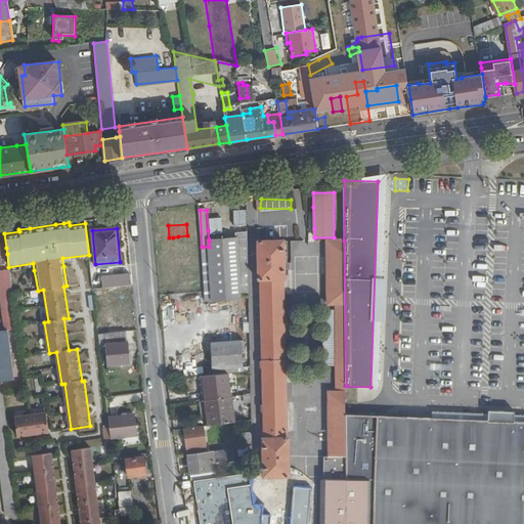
[(248,231),(243,232),(242,232),(236,232),(236,241),(248,239),(248,231)]
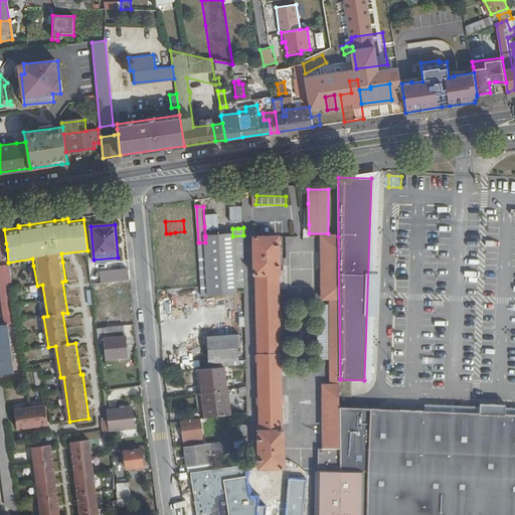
[(205,242),(199,242),(202,292),(244,289),(243,235),(232,236),(205,237),(205,242)]
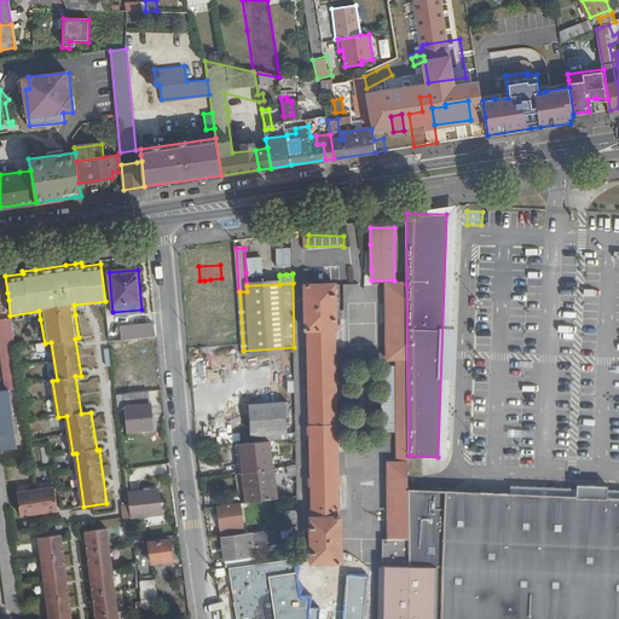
[(311,539),(312,563),(342,563),(341,518),(339,518),(339,480),(336,403),(335,329),(337,329),(336,284),(305,285),(306,299),(306,330),(308,330),(310,380),(312,458),(313,518),(311,518),(311,539)]
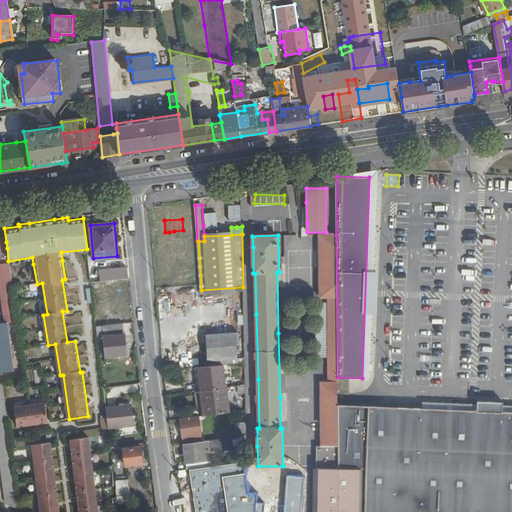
[(316,487),(315,511),(331,511),(332,475),(332,471),(336,470),(339,470),(338,440),(338,406),(338,392),(338,377),(337,313),(336,235),(320,235),(320,265),(320,299),(328,299),(328,320),(329,358),(329,383),(321,383),(322,421),(322,445),(316,445),(316,487)]
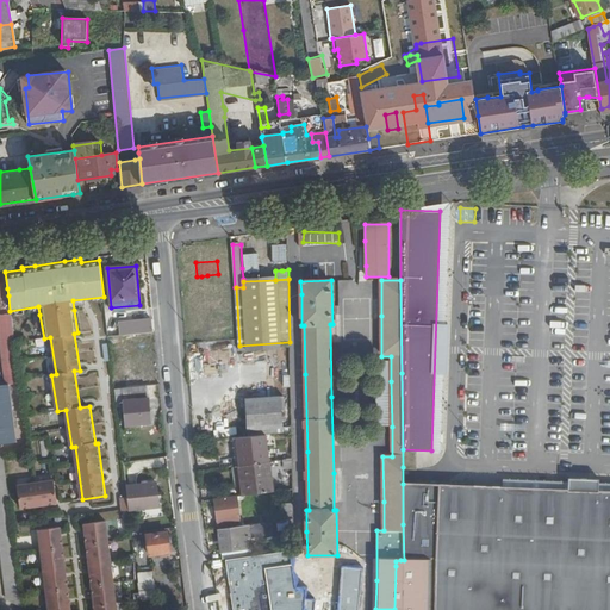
[(0,384),(0,442),(14,441),(7,385),(19,383),(17,360),(11,313),(0,315),(0,360),(0,361),(4,385),(0,384)]
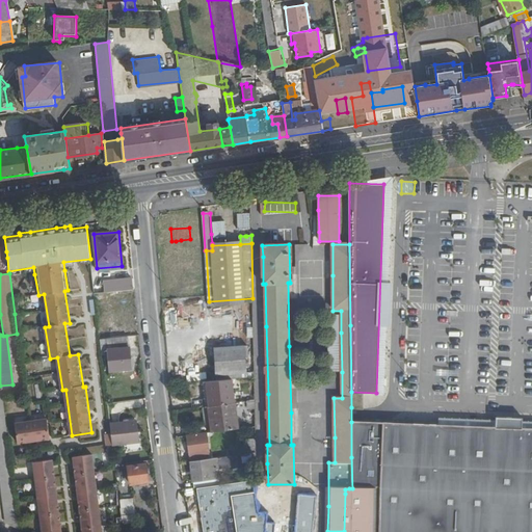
[(102,287),(110,287),(110,277),(102,277),(102,287)]
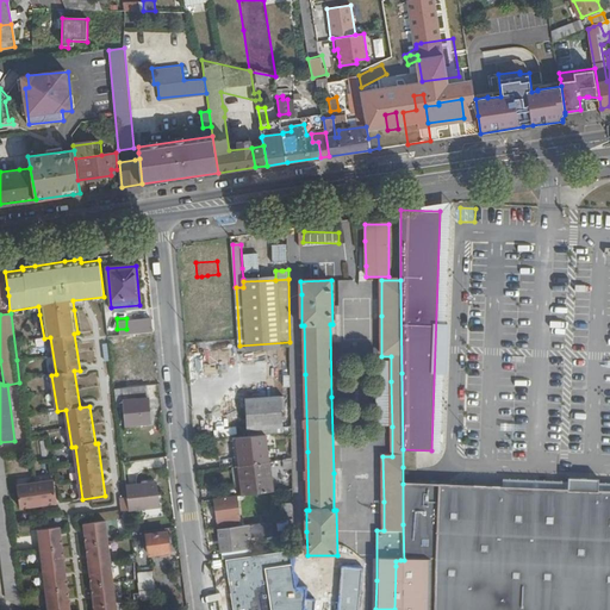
[(128,322),(129,335),(151,332),(150,319),(128,322)]
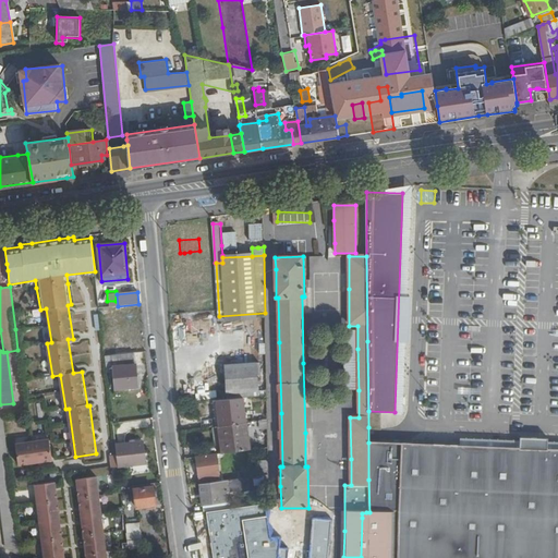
[(117,354),(105,355),(106,371),(113,370),(116,390),(138,387),(134,353),(136,352),(135,344),(118,346),(116,327),(120,327),(118,315),(104,316),(106,343),(104,344),(104,350),(116,349),(117,354)]
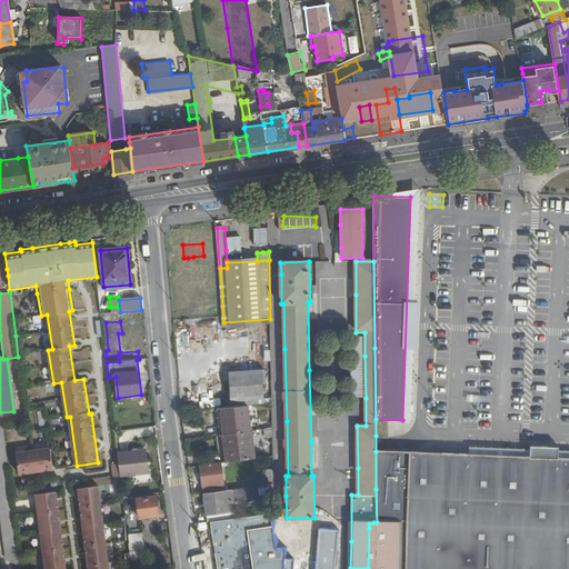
[(232,378),(232,386),(232,392),(233,403),(265,401),(262,376),(232,378)]
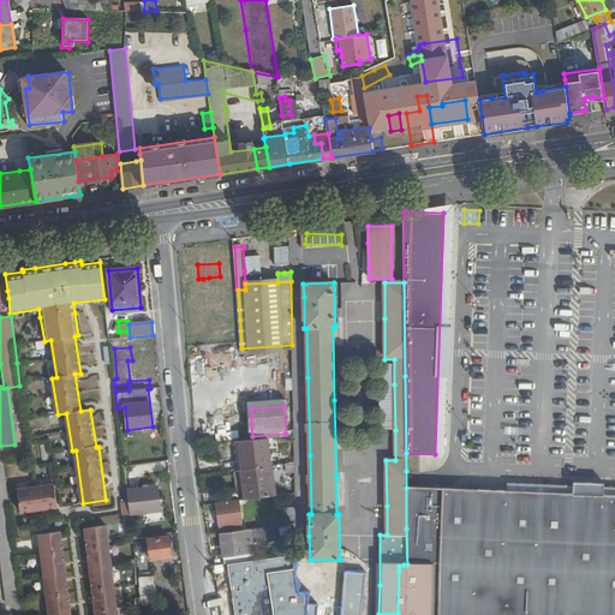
[(239,440),(240,453),(240,458),(242,469),(256,467),(262,466),(270,465),(268,437),(239,440)]
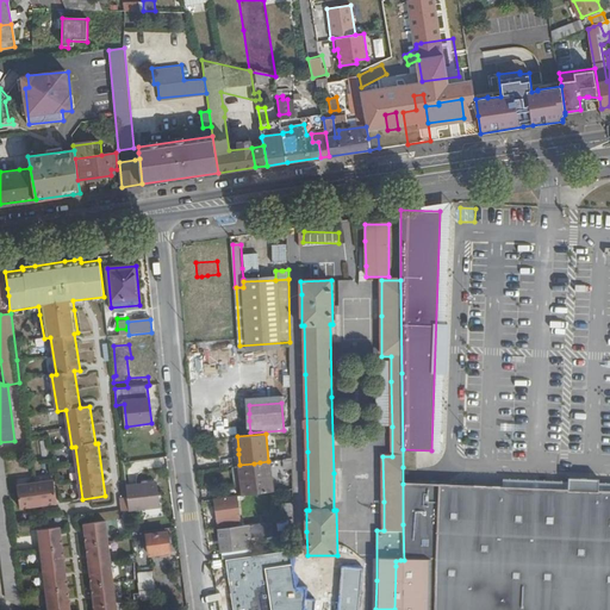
[(465,456),(479,456),(479,439),(466,439),(465,456)]
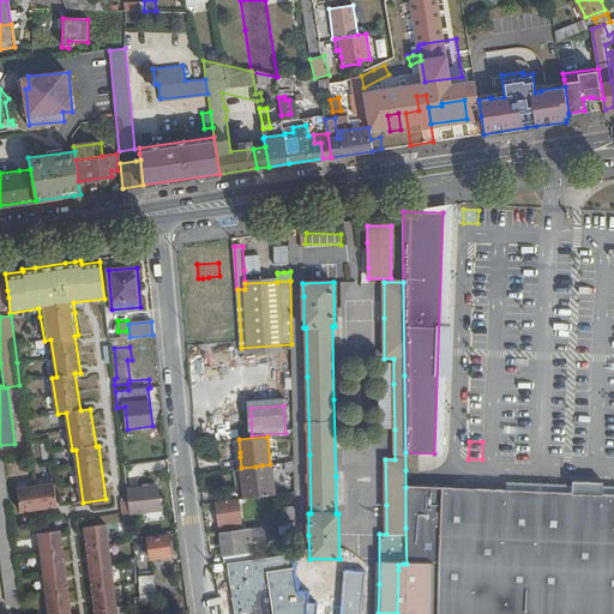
[(276,463),(276,474),(293,473),(292,462),(276,463)]
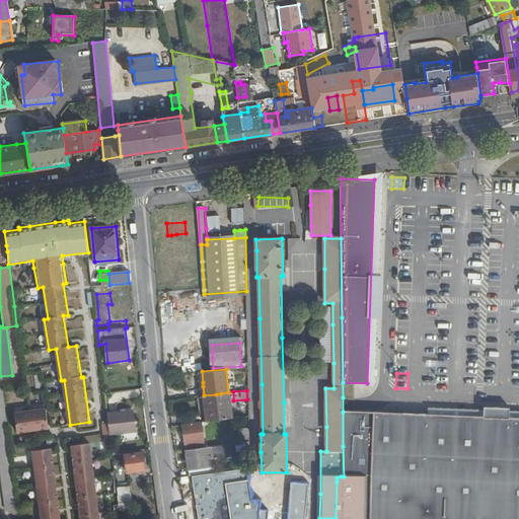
[(228,392),(221,393),(216,394),(204,395),(206,421),(229,418),(228,392)]
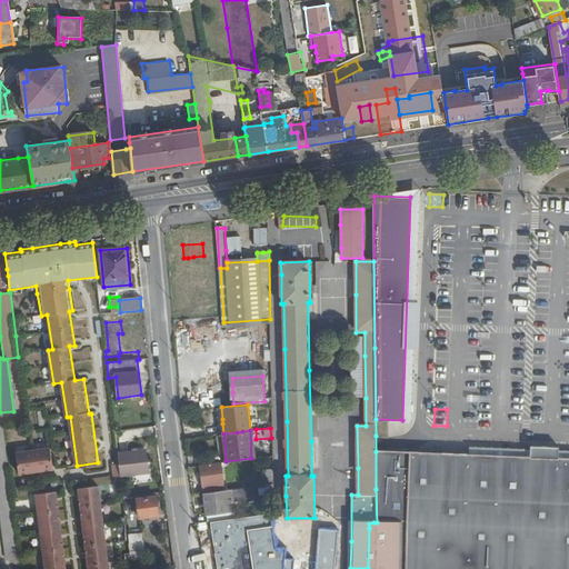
[(530,458),(376,451),(376,489),(377,522),(406,520),(406,561),(406,568),(568,568),(568,458),(559,458),(559,447),(531,446),(530,458)]
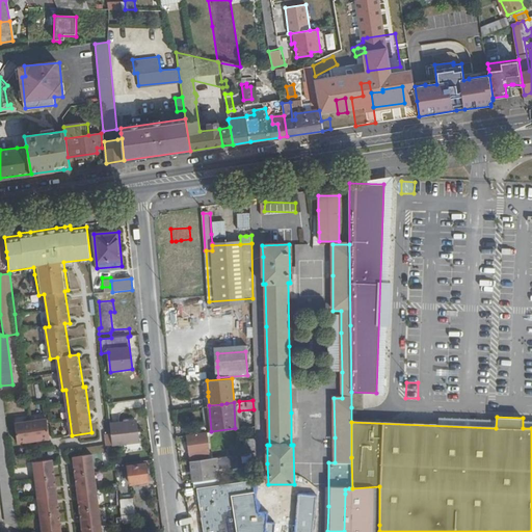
[(51,439),(48,418),(16,423),(19,443),(51,439)]
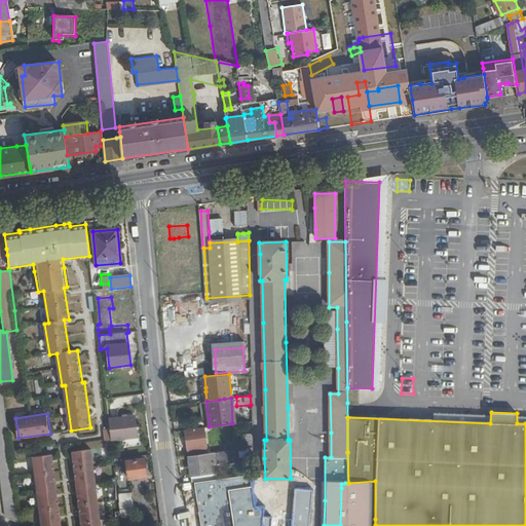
[(135,415),(109,418),(110,427),(111,439),(111,440),(137,436),(135,415)]
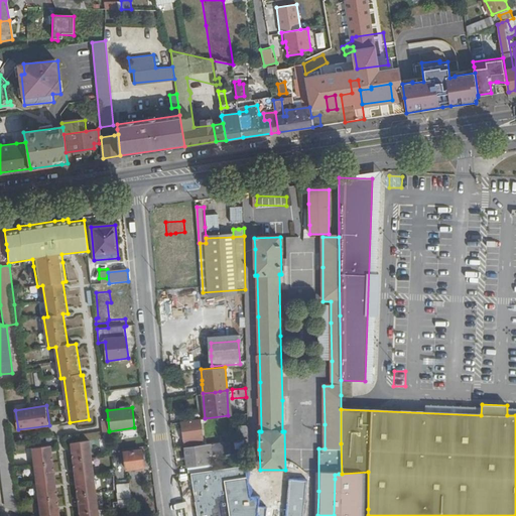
[(201,419),(191,420),(186,421),(181,422),(184,446),(195,445),(195,438),(203,437),(201,419)]
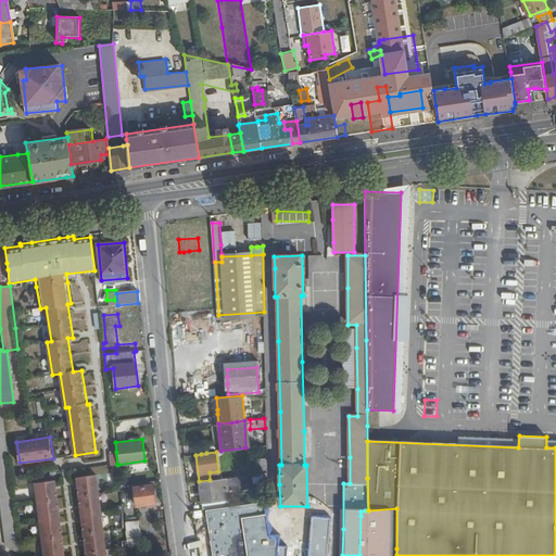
[(249,475),(245,476),(247,487),(265,483),(264,472),(249,475)]
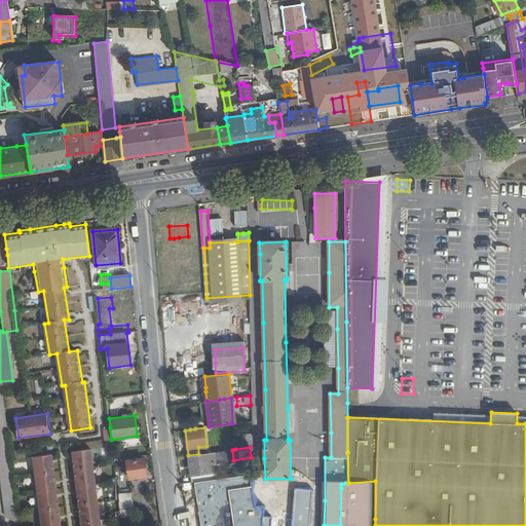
[(102,525),(91,449),(72,451),(82,525),(102,525)]
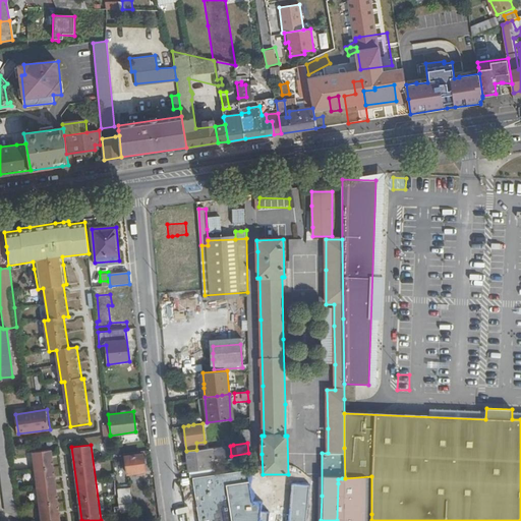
[(187,459),(188,465),(188,470),(195,469),(203,468),(213,467),(212,458),(231,456),(230,446),(196,450),(186,451),(187,459)]
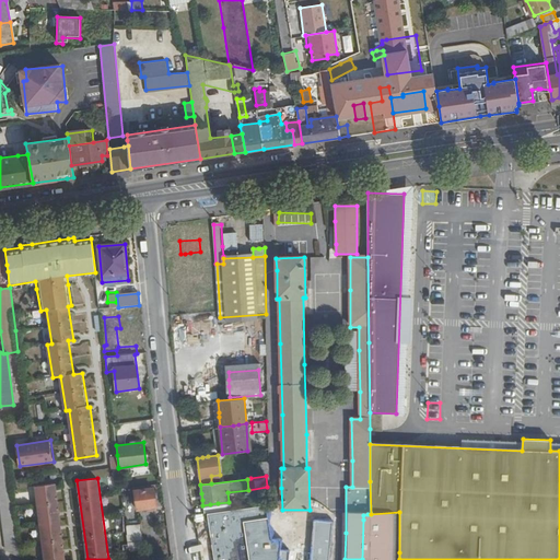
[(66,559),(55,483),(35,487),(45,559),(66,559)]
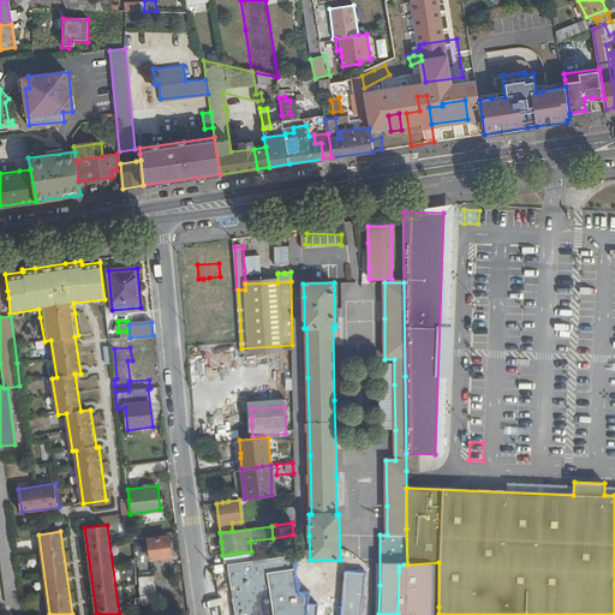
[(168,536),(148,539),(150,559),(171,556),(168,536)]
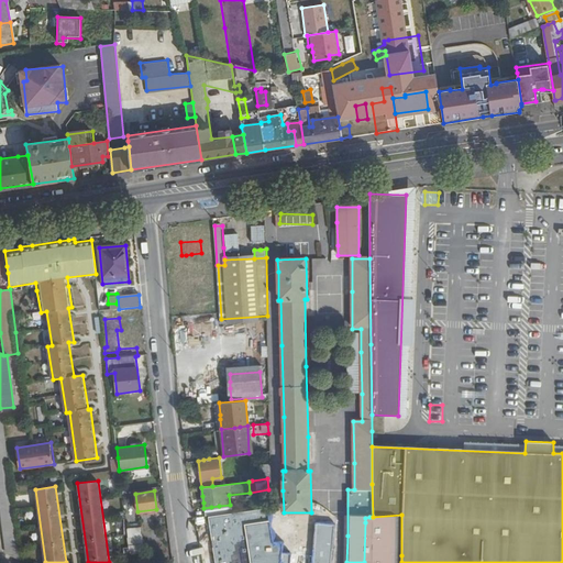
[(230,505),(219,506),(211,507),(203,508),(205,516),(231,512),(230,505)]
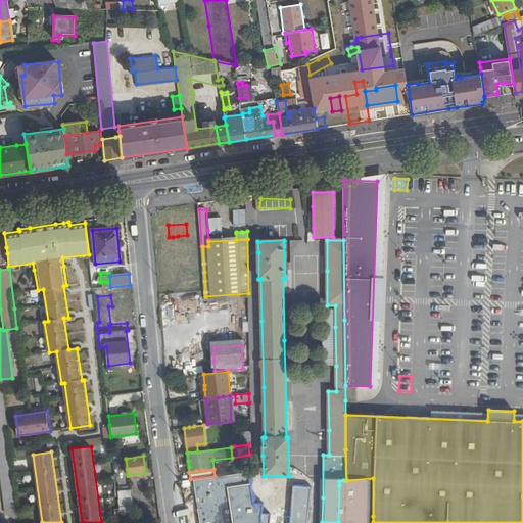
[(252,479),(253,505),(292,504),(291,478),(252,479)]
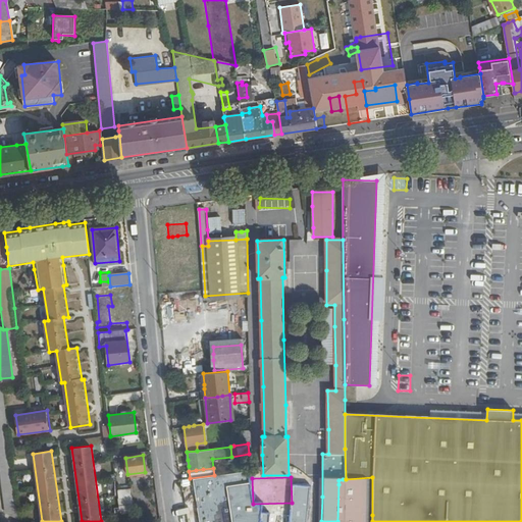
[(372,521),(372,515),(372,477),(346,479),(343,479),(338,480),(338,484),(338,493),(337,521),(372,521)]
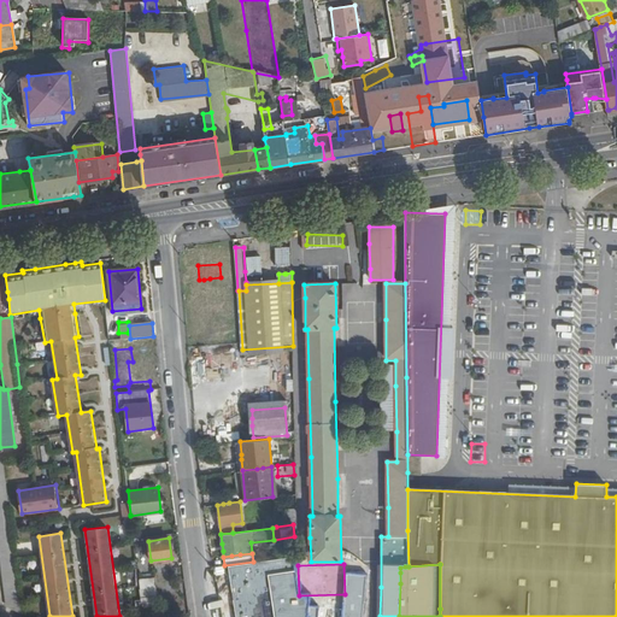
[(140,581),(142,607),(158,605),(156,579),(140,581)]
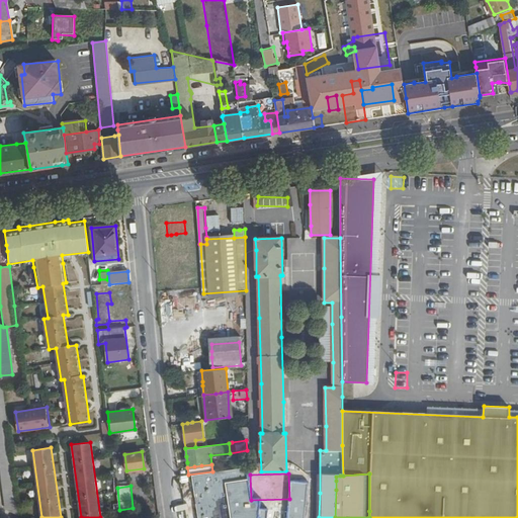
[(194,492),(195,500),(196,506),(197,517),(216,517),(214,513),(212,500),(220,499),(219,489),(194,492)]
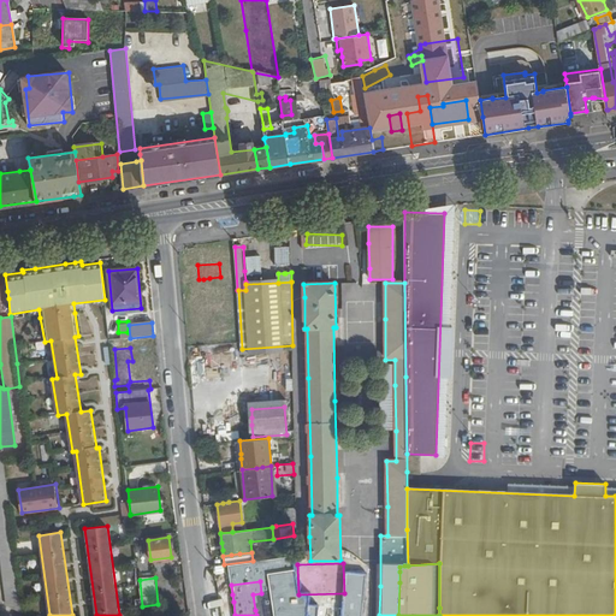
[(255,610),(256,615),(264,615),(261,593),(253,594),(255,610)]
